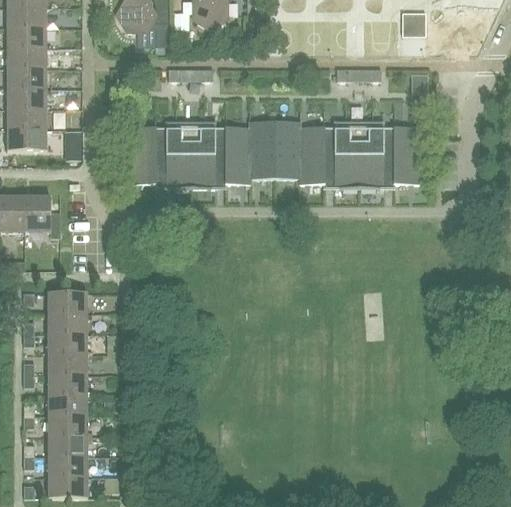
[(144,32),(148,30),(148,28),(156,28),(156,46),(168,46),(168,6),(155,7),(155,12),(148,0),(124,0),(117,13),(117,16),(125,30),(129,32),(144,32)]
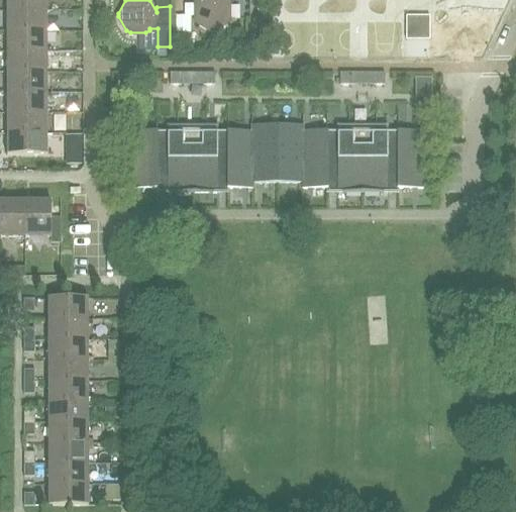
[(211,28),(214,28),(228,20),(230,17),(230,1),(229,0),(196,0),(195,2),(195,17),(197,20),(211,28)]
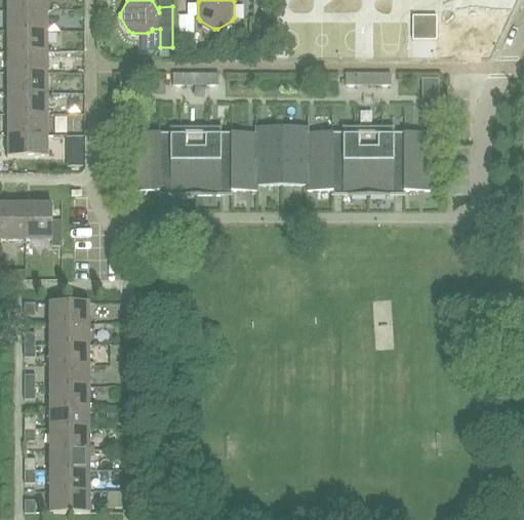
[(6,29),(47,29),(47,7),(6,7),(6,29)]
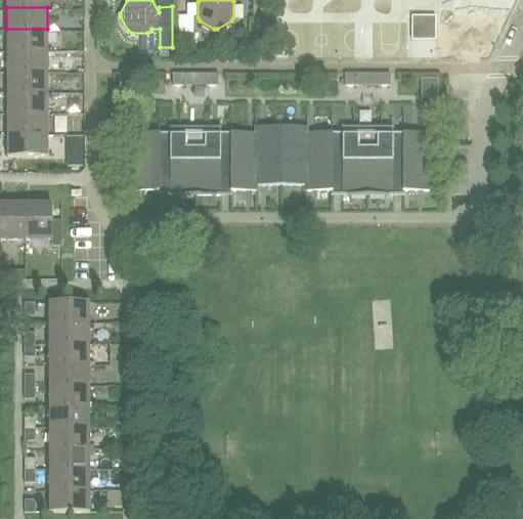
[(409,12),(409,55),(435,55),(436,12),(409,12)]
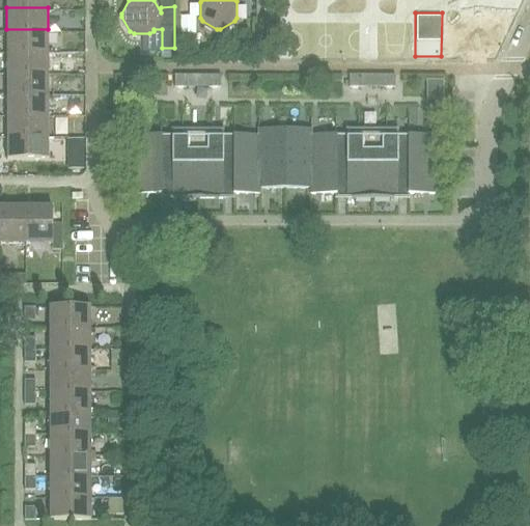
[(6,50),(48,50),(48,29),(6,29),(6,50)]
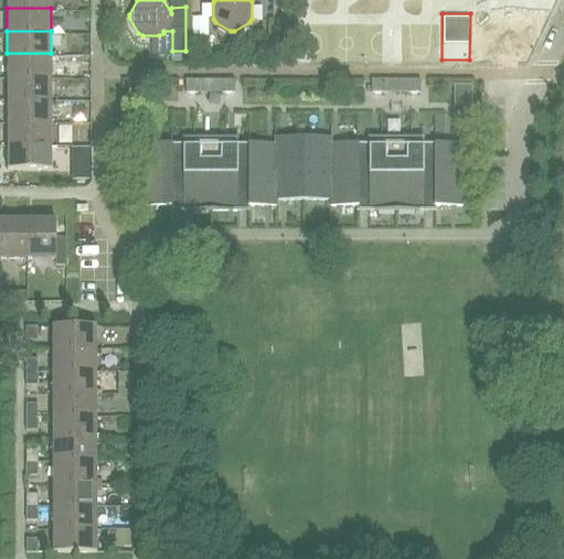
[(7,76),(51,76),(51,53),(7,53),(7,76)]
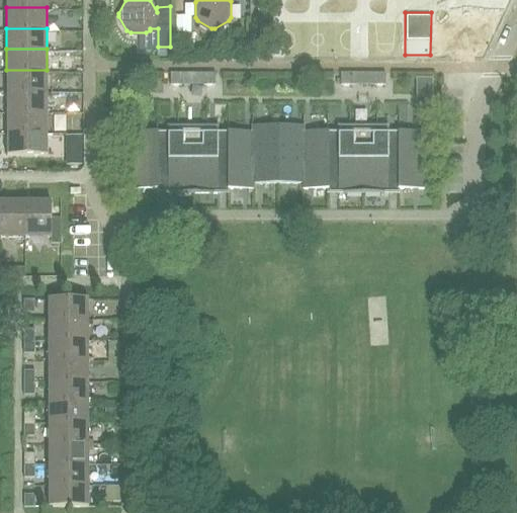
[(169,69),(169,81),(181,81),(180,69),(169,69)]
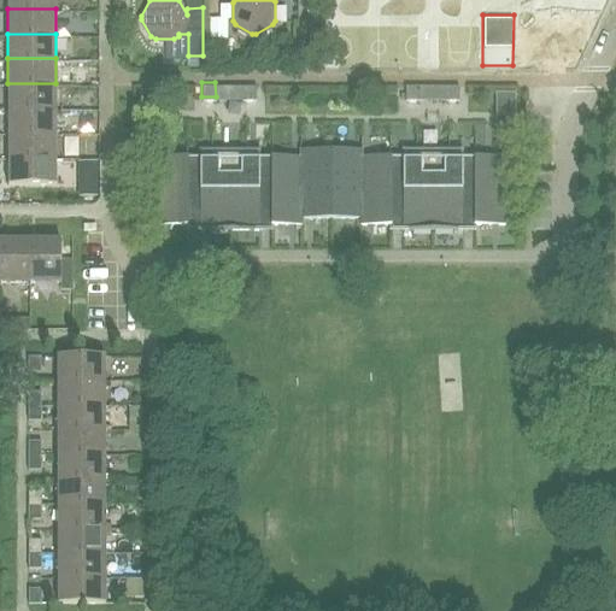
[(242,82),(241,97),(256,97),(256,82),(242,82)]
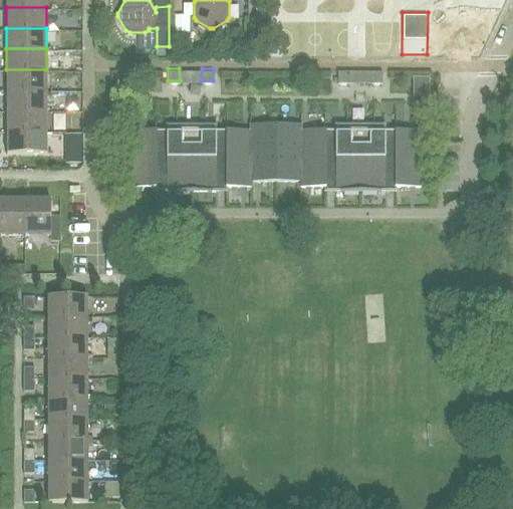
[(337,68),(337,80),(348,80),(348,68),(337,68)]
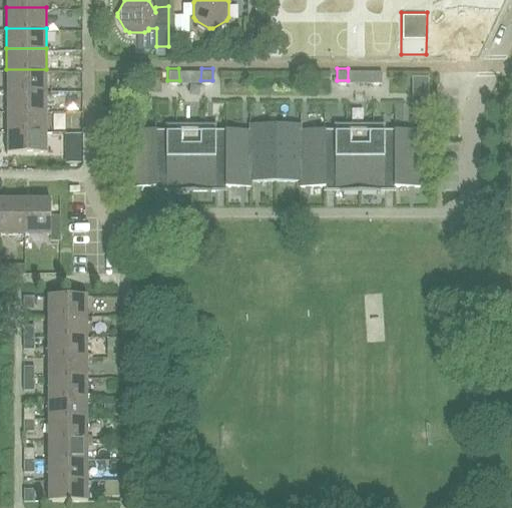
[(370,68),(370,80),(381,80),(381,68),(370,68)]
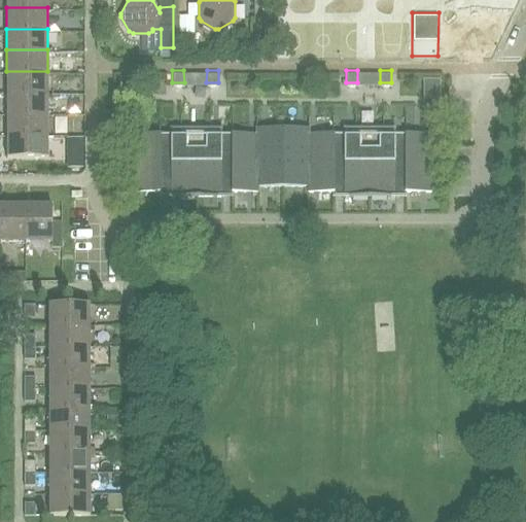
[(7,92),(47,92),(47,71),(6,71),(7,92)]
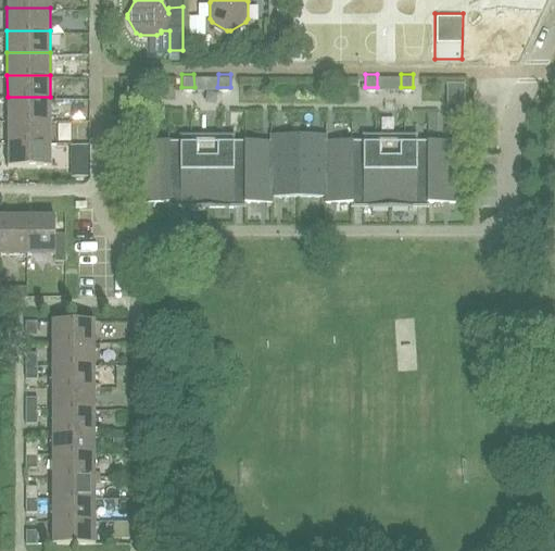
[(463,80),(445,80),(445,107),(464,107),(463,80)]
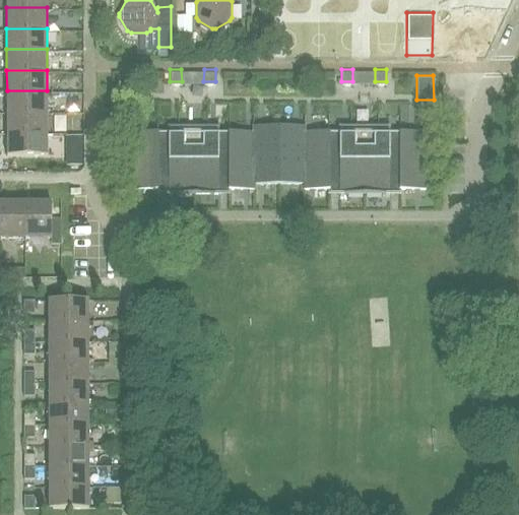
[(7,112),(48,112),(47,90),(7,90),(7,112)]
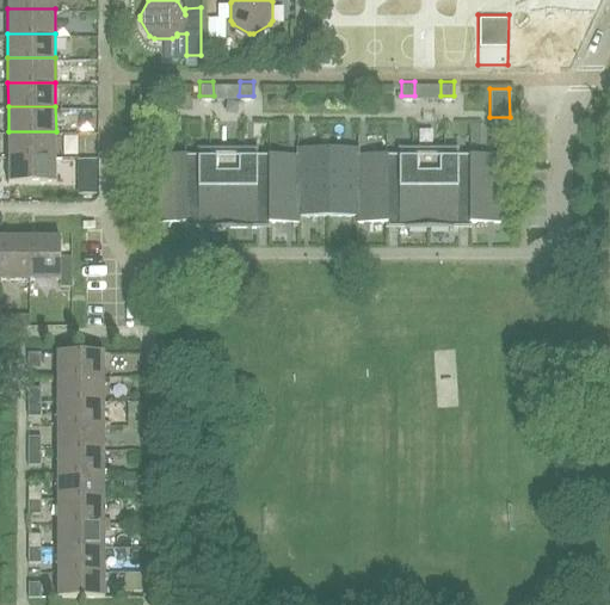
[(418,135),(448,134),(447,106),(417,107),(418,135)]
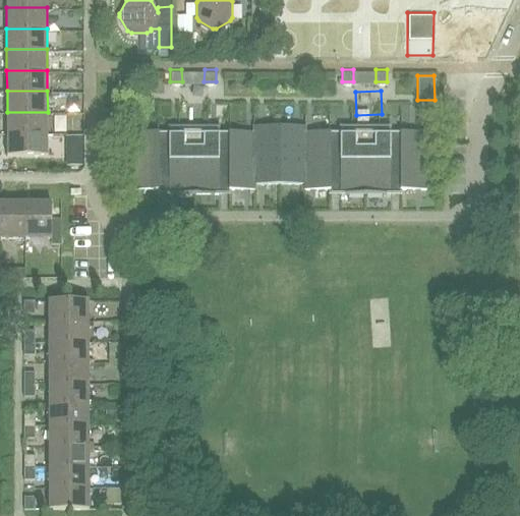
[(7,132),(48,132),(48,112),(7,112),(7,132)]
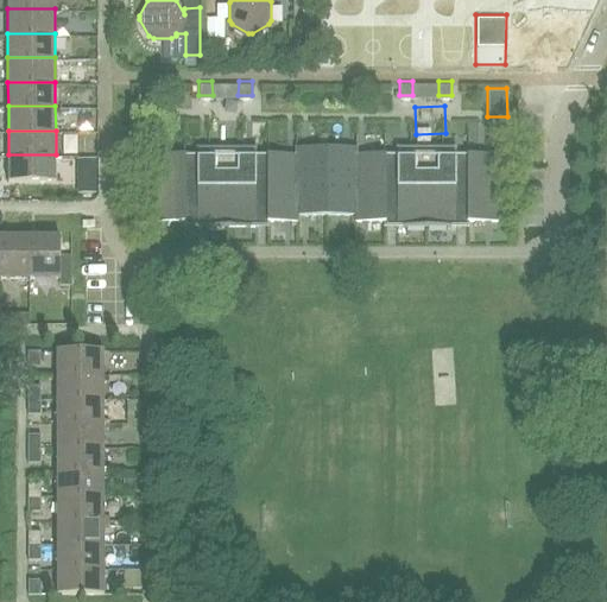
[(196,223),(226,223),(226,144),(195,144),(195,150),(153,150),(153,217),(184,219),(184,211),(196,211),(196,223)]
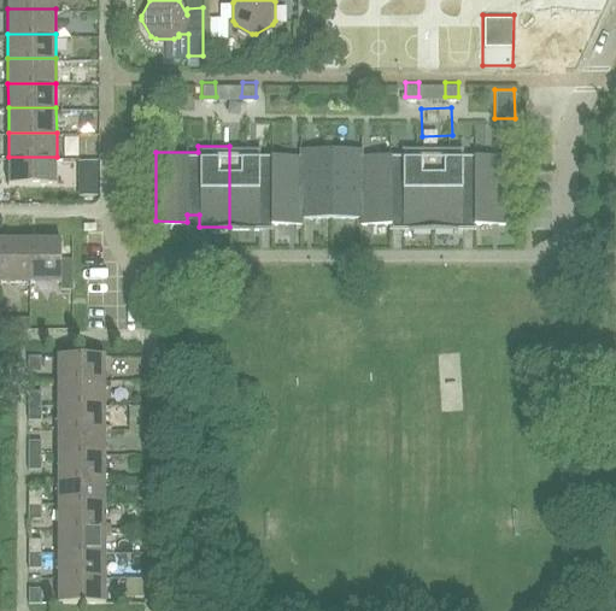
[(229,146),(229,227),(258,227),(258,215),(270,215),(270,221),(301,222),(301,215),(301,152),(259,152),(259,146),(229,146)]
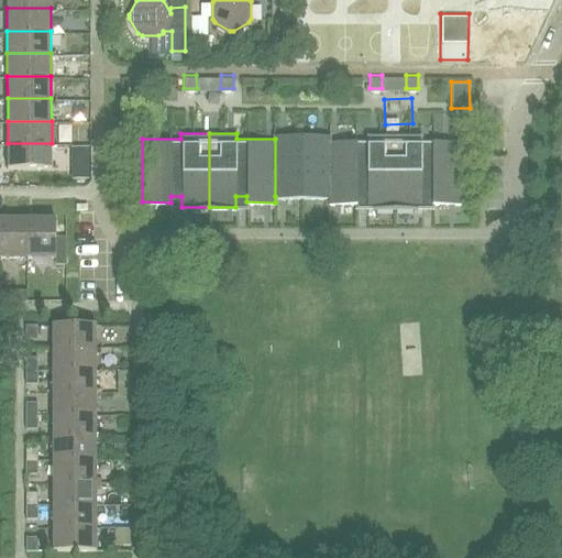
[(275,196),(328,196),(328,139),(328,133),(275,133),(275,139),(275,196)]
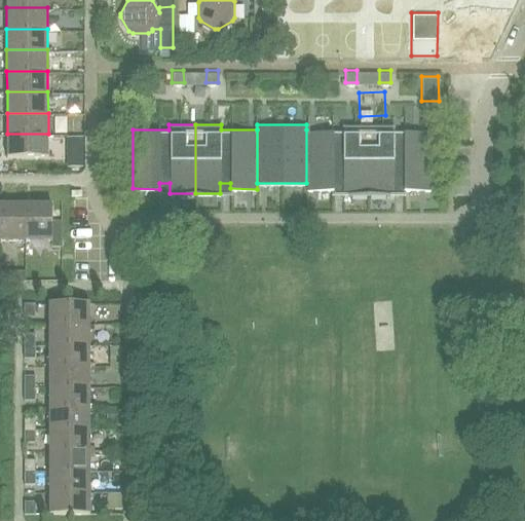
[(342,193),(368,193),(368,124),(342,124),(342,129),(306,129),(306,183),(306,188),(333,188),(333,183),(342,183),(342,193)]
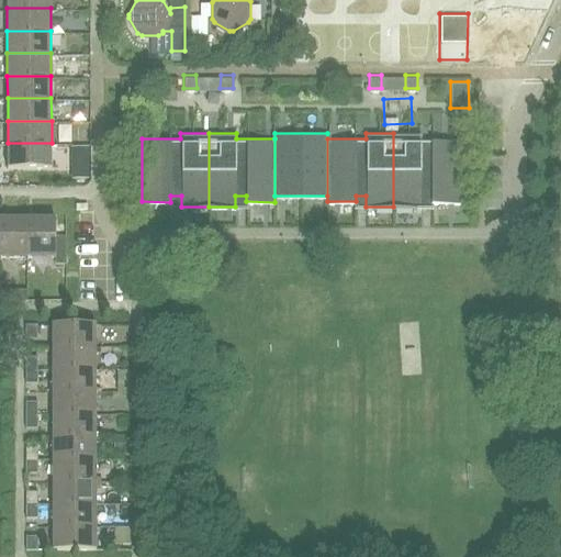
[(393,133),(393,207),(421,207),(421,196),(430,196),(430,201),(459,201),(459,138),(421,138),(421,133),(393,133)]
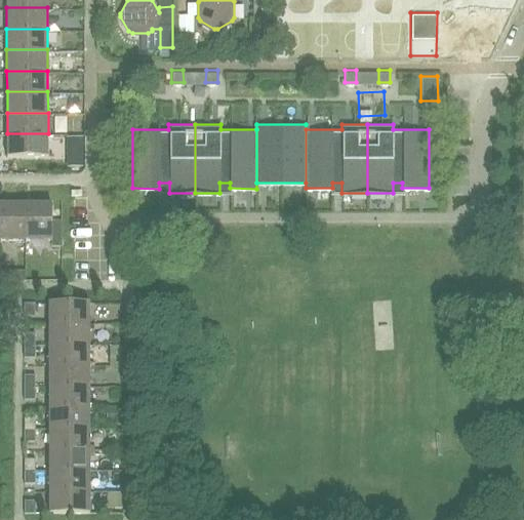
[(7,155),(48,155),(48,133),(7,133),(7,155)]
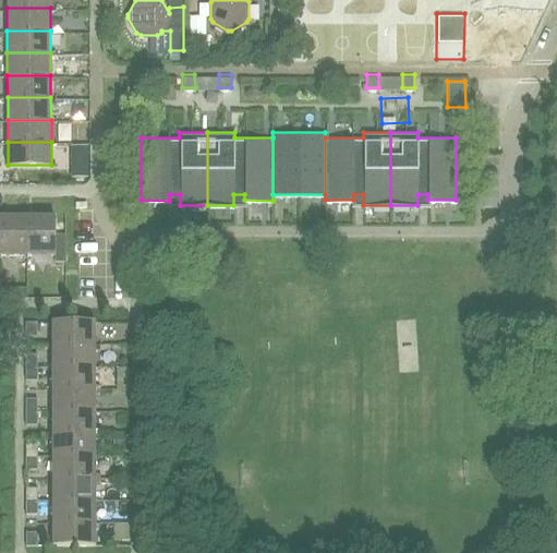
[(0,214),(0,253),(27,253),(27,214),(0,214)]
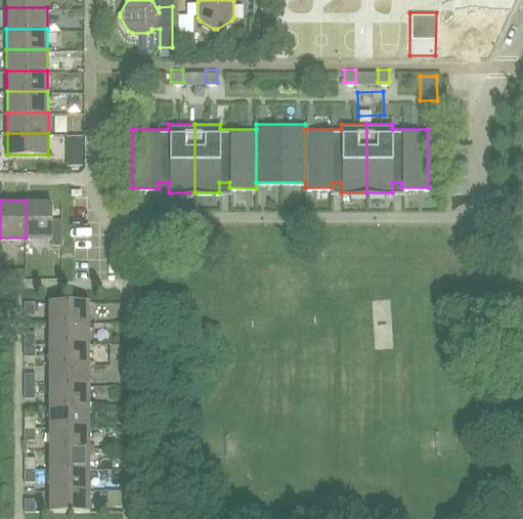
[(61,243),(60,217),(51,217),(51,201),(26,201),(26,238),(51,238),(51,243),(61,243)]
